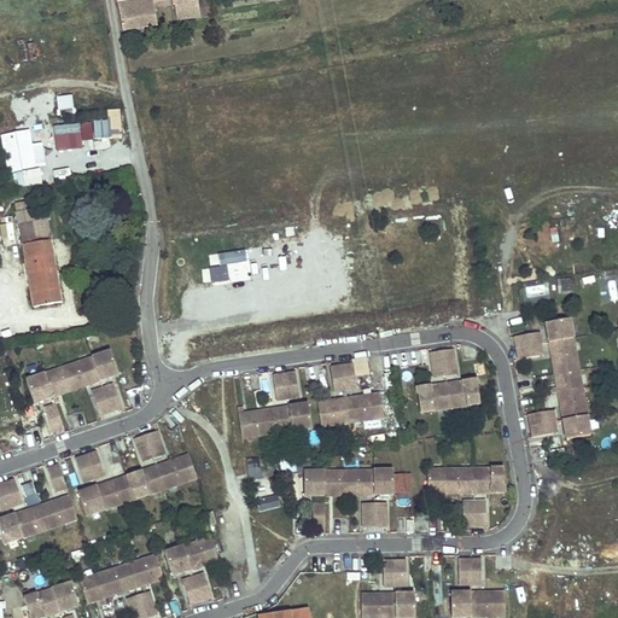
[(152,0),(116,0),(122,31),(157,27),(153,3),(152,0)]
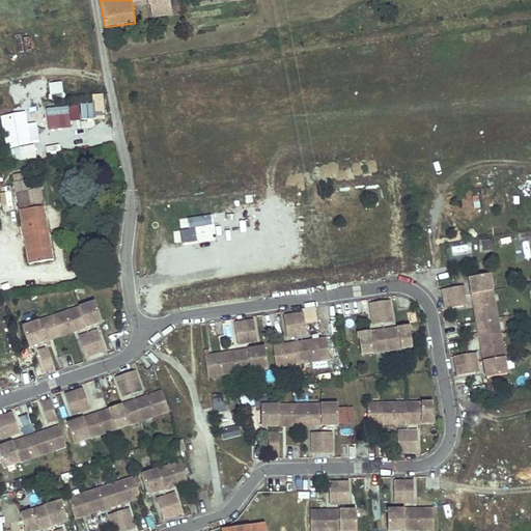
[(146,0),(148,5),(150,4),(152,17),(182,12),(179,0),(172,0),(170,1),(169,0),(146,0)]
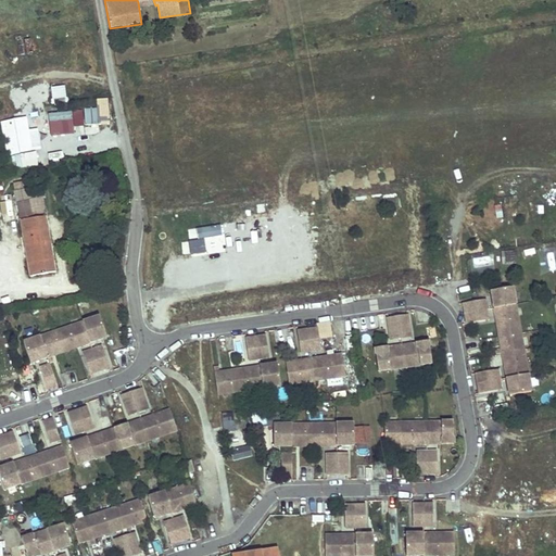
[(67,103),(65,86),(50,88),(52,105),(67,103)]
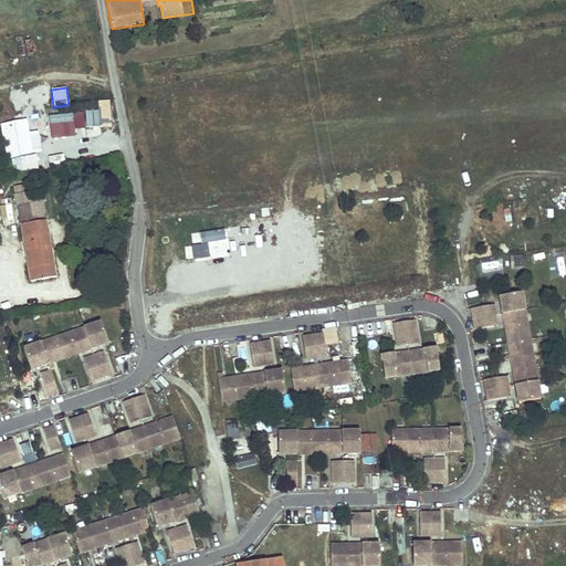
[(86,128),(111,127),(111,102),(98,102),(100,112),(86,112),(86,128)]
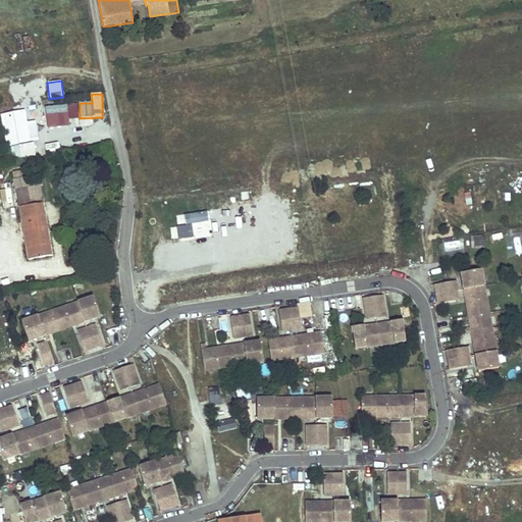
[(70,126),(69,120),(80,119),(77,104),(45,107),(47,128),(70,126)]
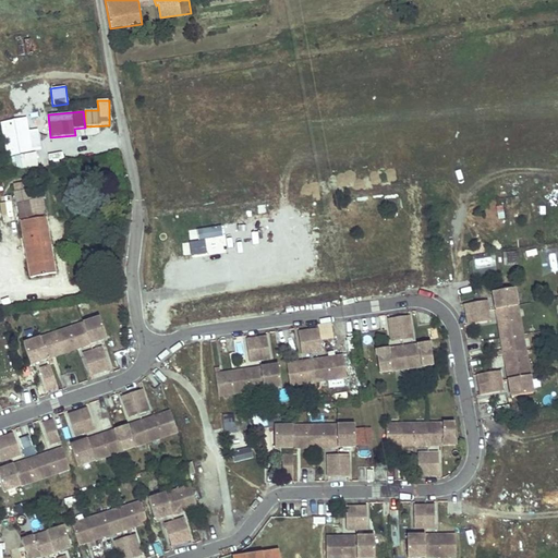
[(27,119),(4,121),(10,173),(38,170),(36,152),(41,152),(38,130),(29,131),(27,119)]
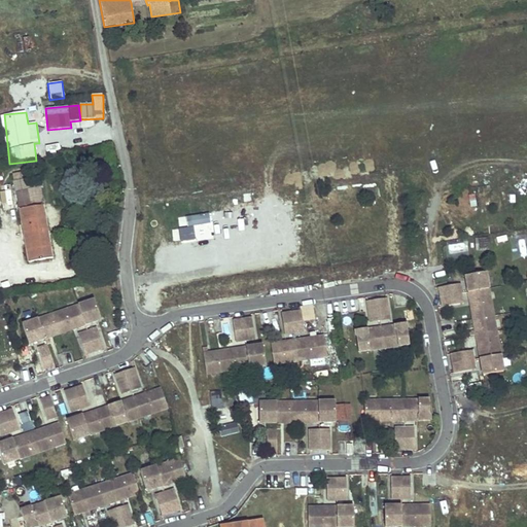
[(25,179),(13,181),(16,194),(27,191),(25,179)]
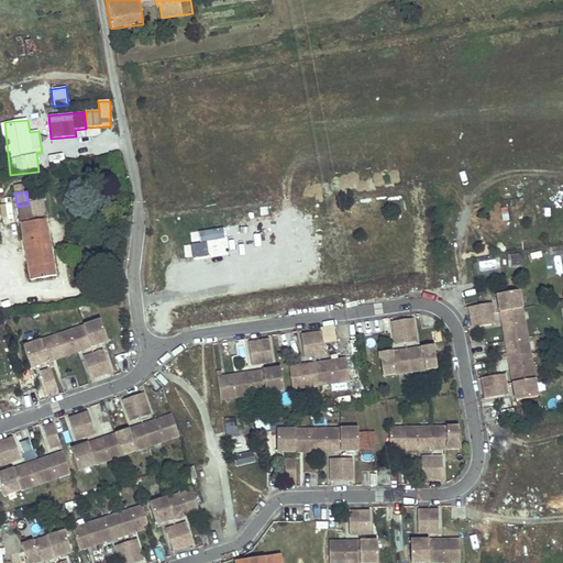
[(29,205),(18,207),(21,224),(32,222),(29,205)]
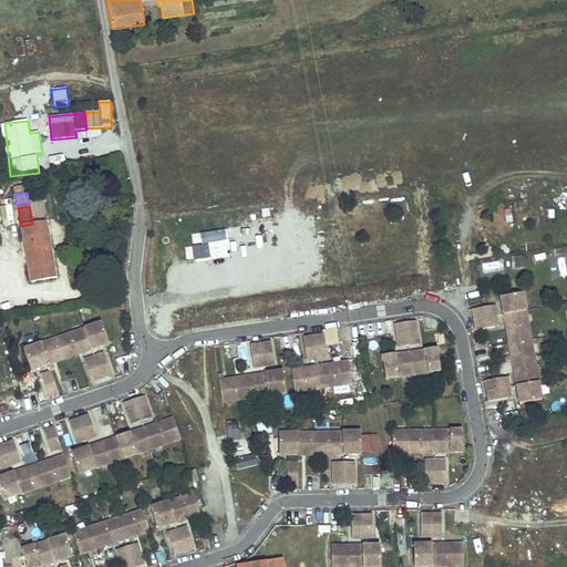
[(32,224),(21,226),(31,282),(55,278),(45,223),(32,224)]
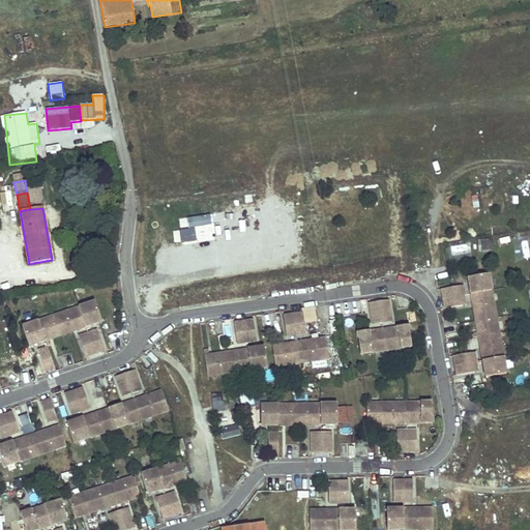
[(491,239),(479,240),(480,253),(492,252),(491,239)]
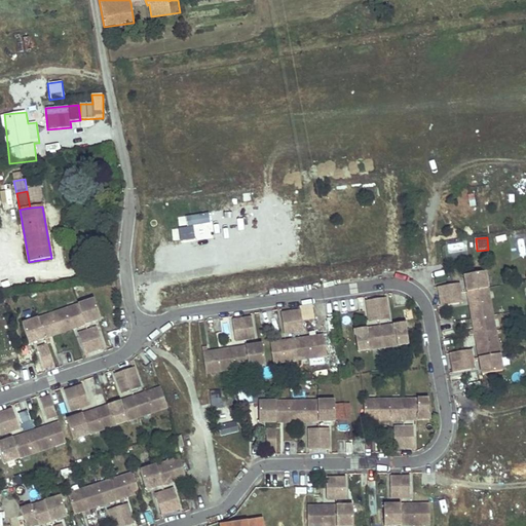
[(484,271),(463,274),(482,373),(502,369),(484,271)]
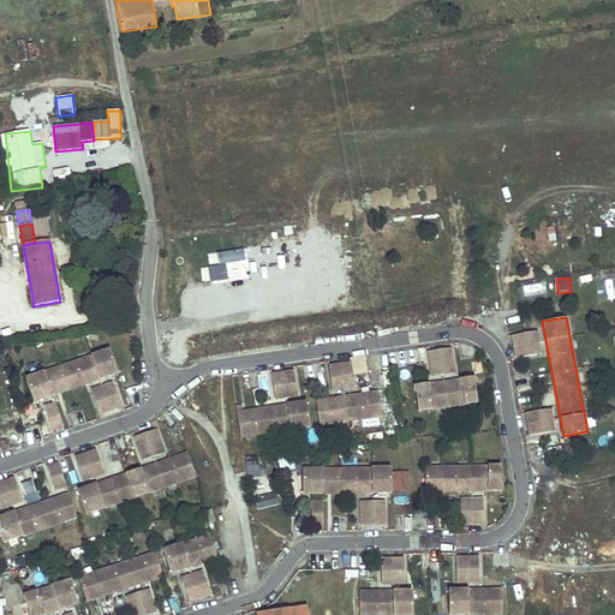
[(0,327),(0,339),(12,338),(11,327),(0,327)]
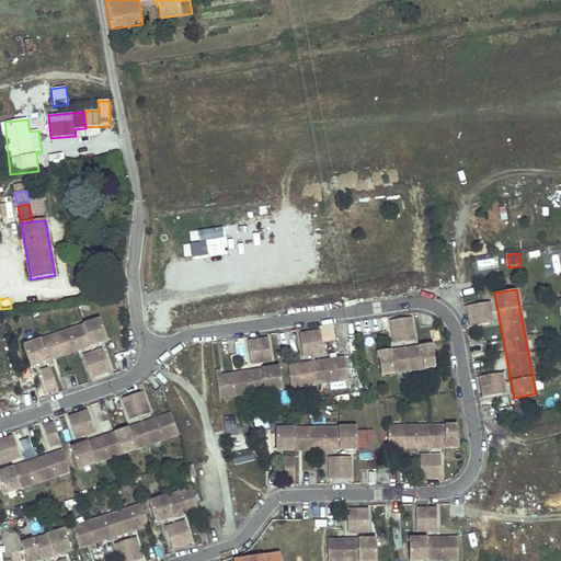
[(490,300),(467,305),(469,315),(492,311),(490,300)]
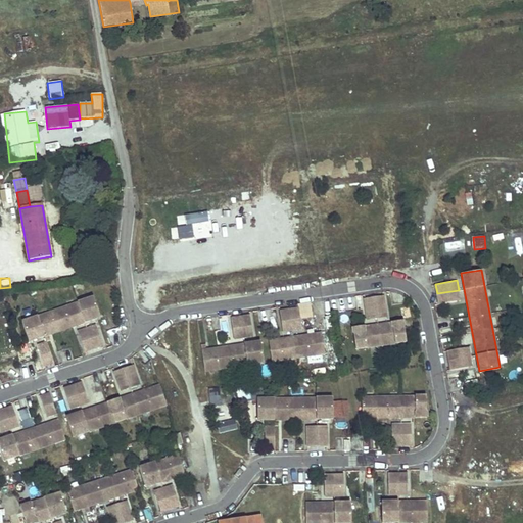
[(459,290),(437,293),(438,303),(460,299),(459,290)]
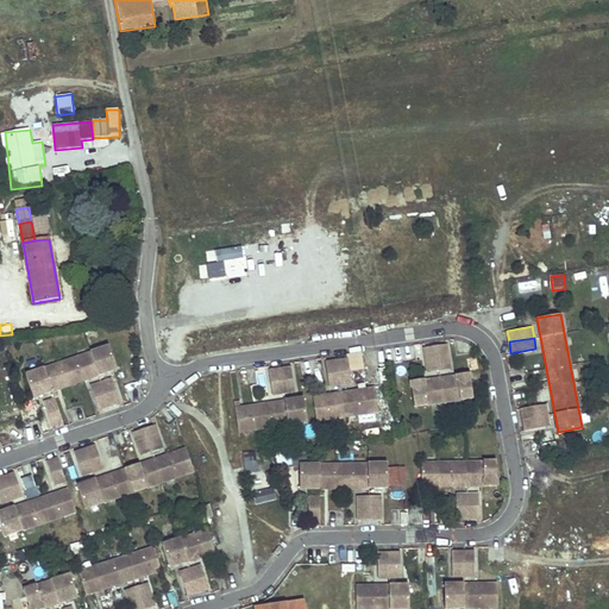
[(445,345),(434,347),(438,372),(449,370),(445,345)]
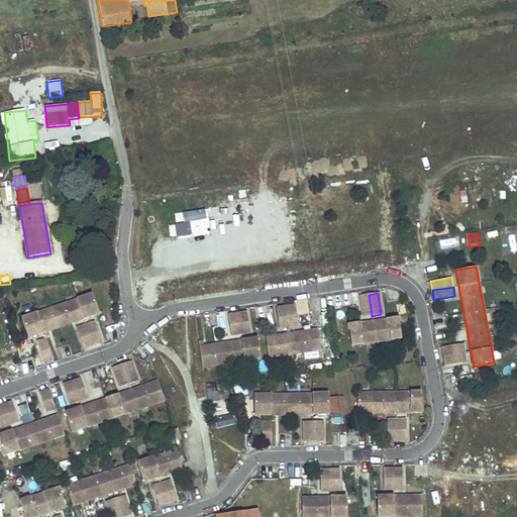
[(92,295),(23,318),(29,337),(98,314),(92,295)]
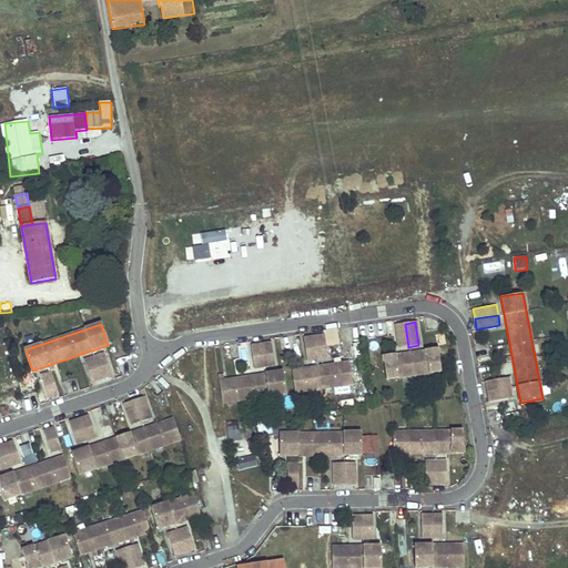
[(405,324),(395,325),(398,348),(408,347),(405,324)]
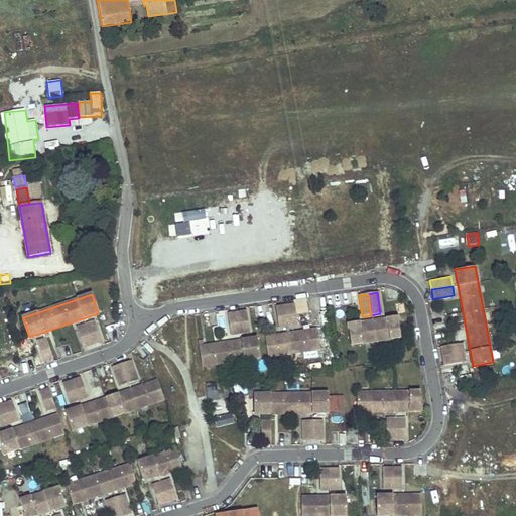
[(293,304),(284,306),(287,328),(296,326),(293,304)]
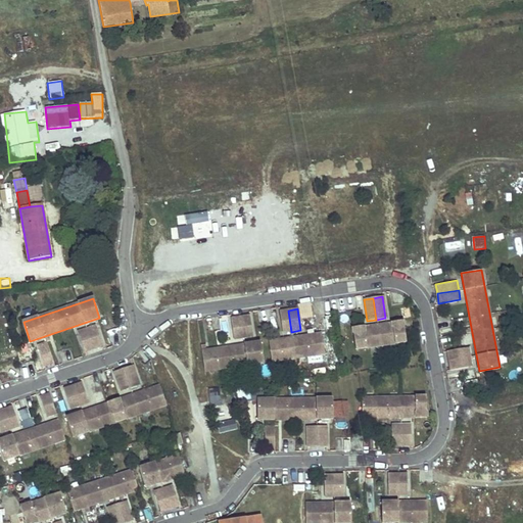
[(288,311),(279,312),(282,333),(291,332),(288,311)]
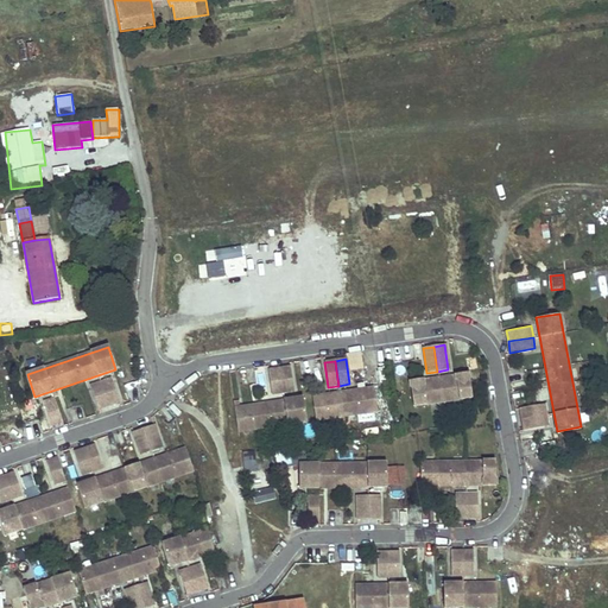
[(273,369),(263,372),(266,397),(277,394),(273,369)]
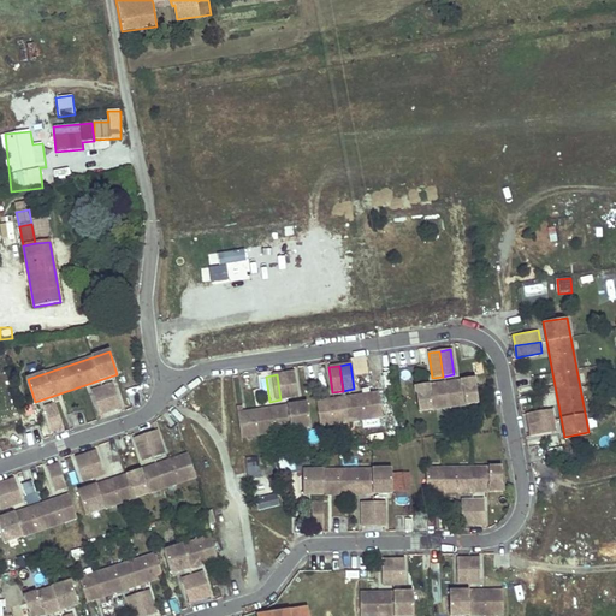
[(266,377),(255,378),(259,403),(270,402),(266,377)]
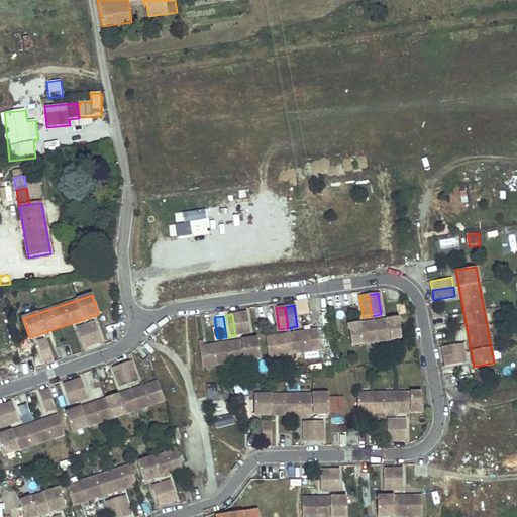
[(397,318),(356,324),(359,344),(400,338),(397,318)]
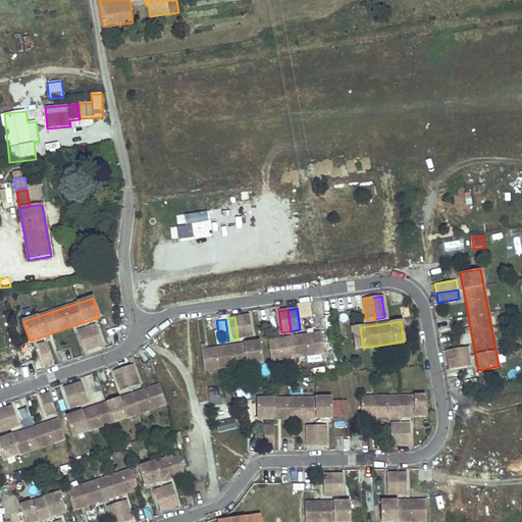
[(95,325),(86,328),(93,349),(102,346),(95,325)]
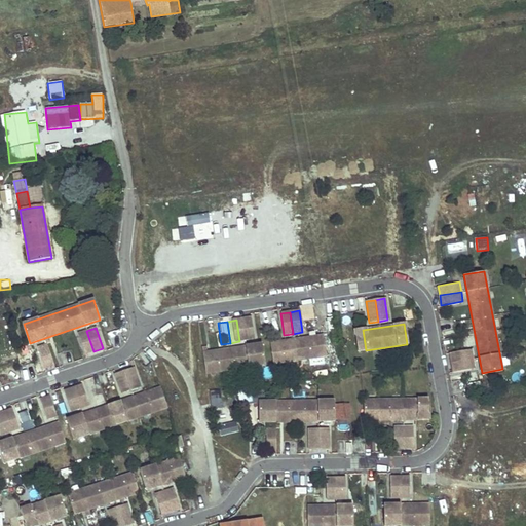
[(86,331),(78,334),(84,354),(94,351),(86,331)]
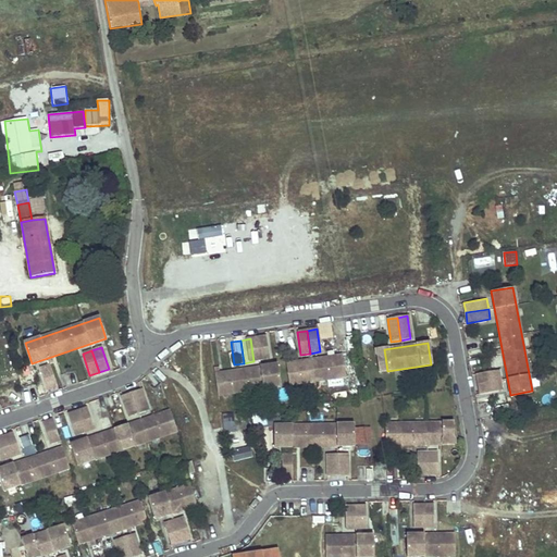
[(341,355),(214,373),(218,395),(344,376),(341,355)]
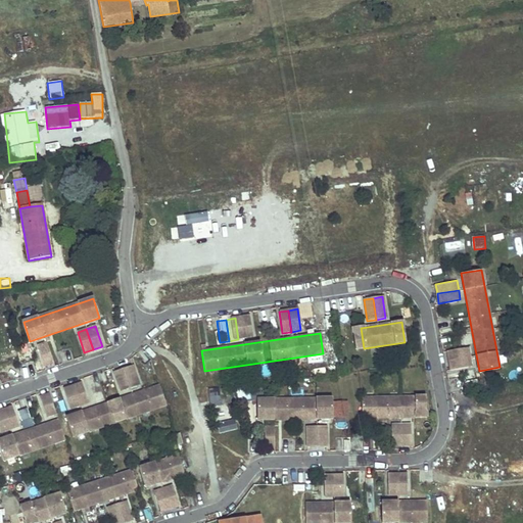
[(47,342),(38,345),(45,366),(54,363),(47,342)]
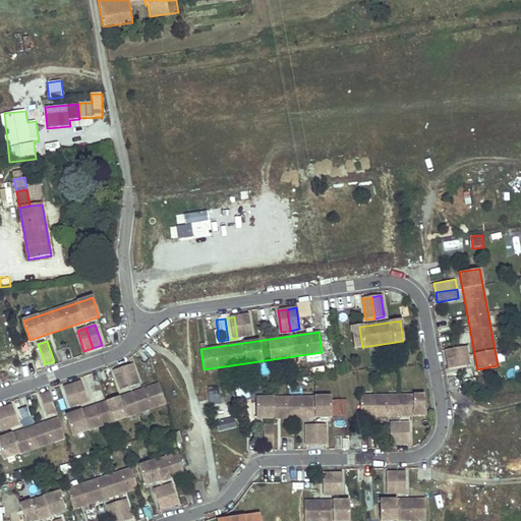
[(466,345),(445,349),(447,359),(468,355),(466,345)]
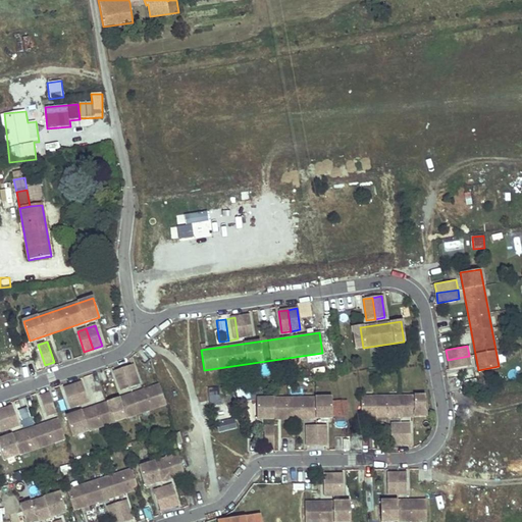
[(469,356),(448,360),(450,369),(471,365),(469,356)]
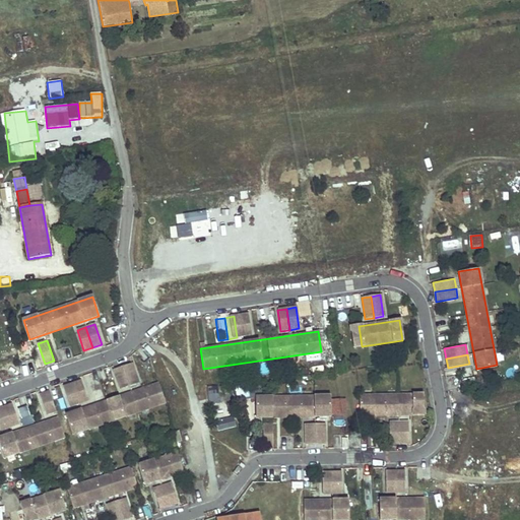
[(132,364),(123,367),(130,387),(139,384),(132,364)]
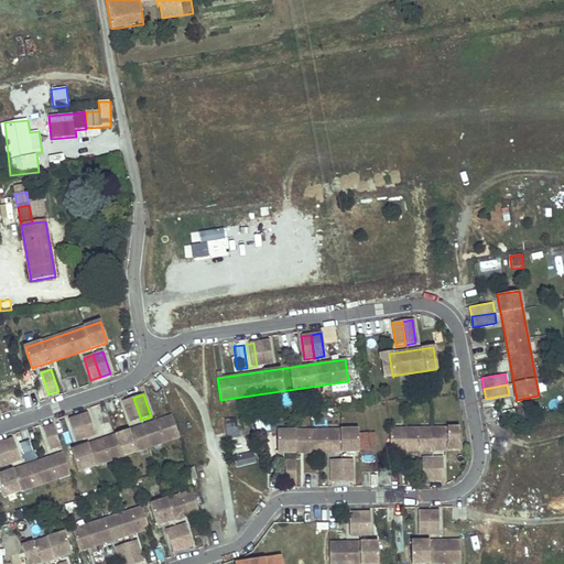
[(133,398),(123,401),(131,423),(141,420),(133,398)]
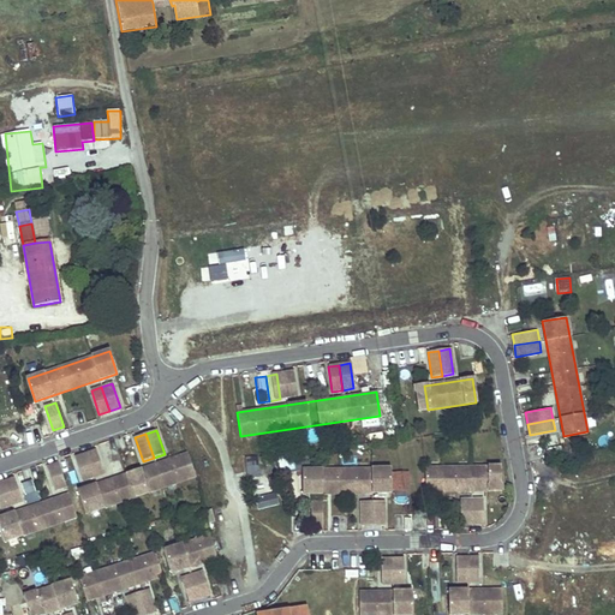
[(97,449),(87,453),(95,477),(106,473),(97,449)]
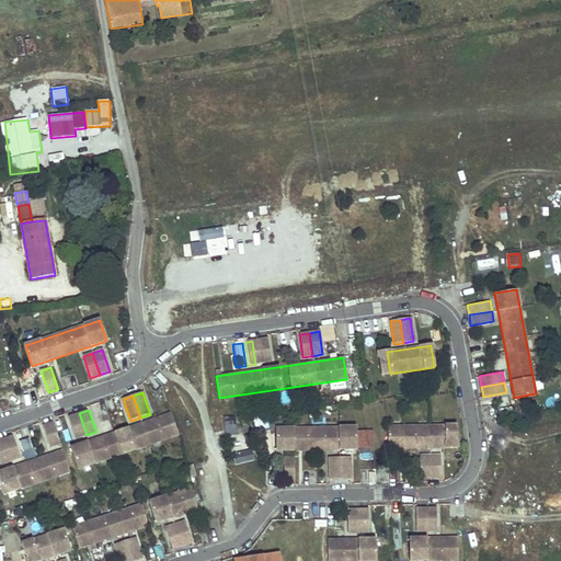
[(79,413),(69,416),(77,438),(87,435),(79,413)]
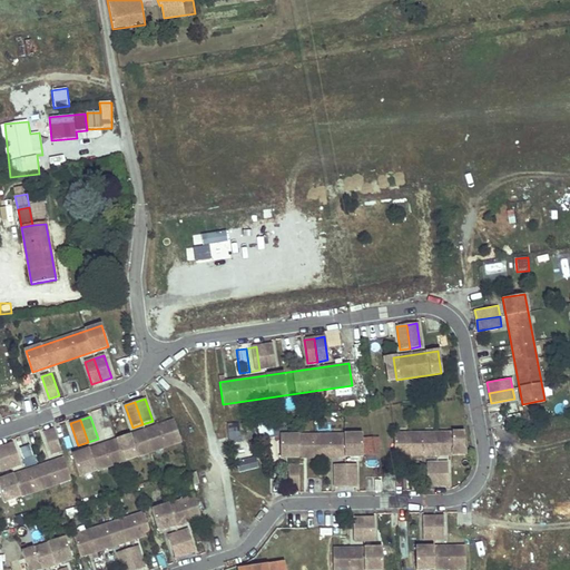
[(182,442),(174,420),(75,454),(81,477),(182,442)]
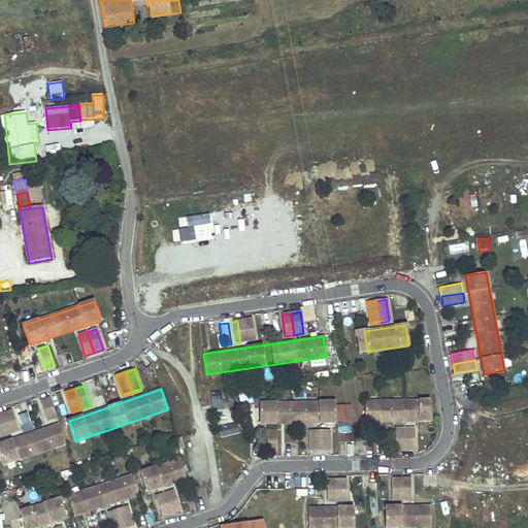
[(223,393),(210,393),(211,410),(223,410),(223,393)]
